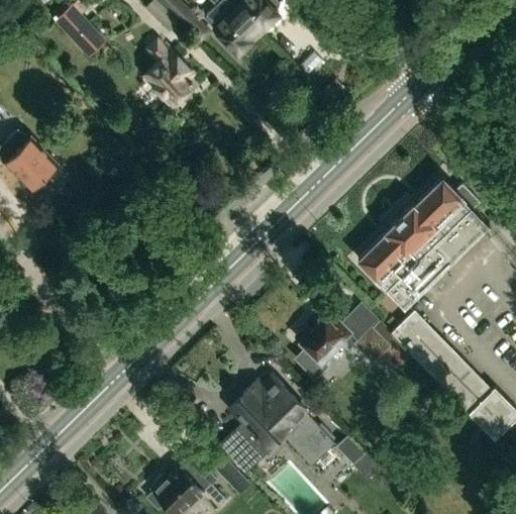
[(57,22),(89,57),(105,41),(81,16),(88,9),(79,0),(57,22)]
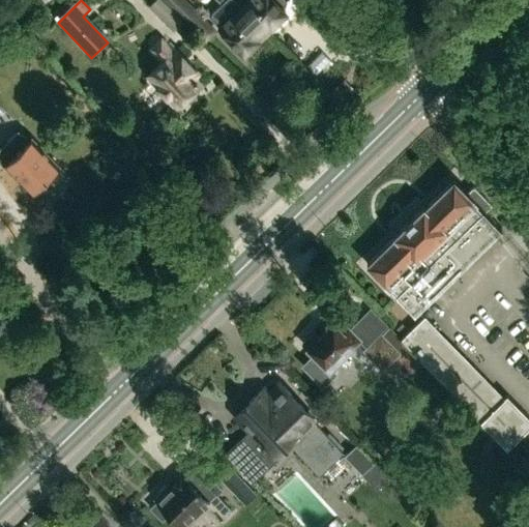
[(163,0),(192,29),(202,20),(182,0),(163,0)]
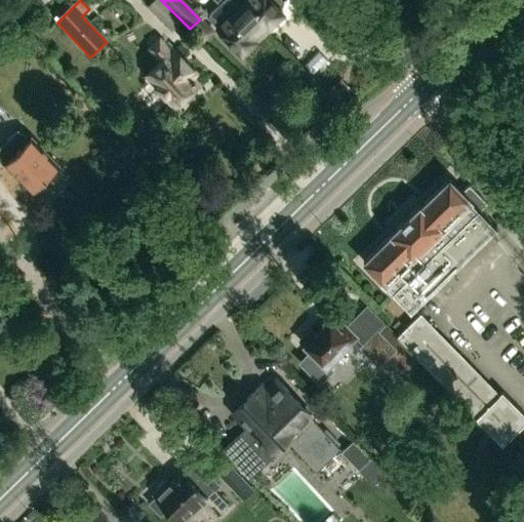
[(226,0),(210,15),(210,21),(230,41),(229,45),(236,52),(240,51),(242,54),(263,34),(239,9),(230,0),(226,0)]
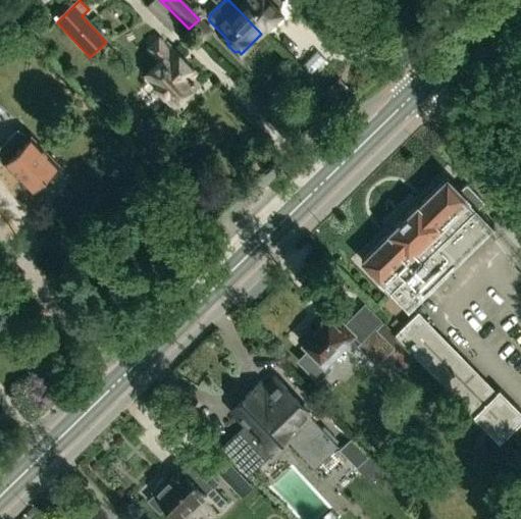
[(228,0),(238,9),(261,34),(281,14),(280,13),(283,3),(279,0),(228,0)]
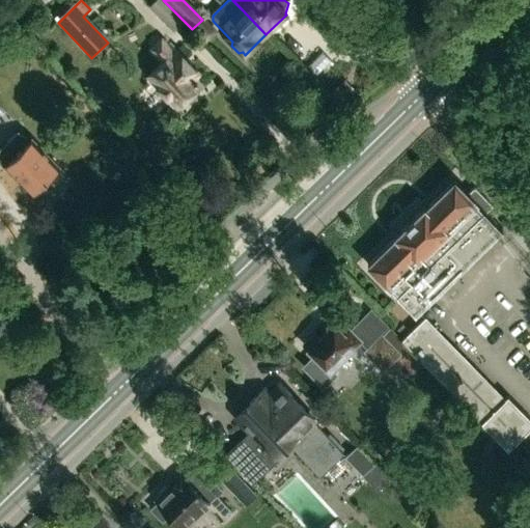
[(187,103),(191,104),(196,99),(195,95),(198,92),(197,91),(202,86),(195,80),(200,76),(177,53),(175,55),(162,42),(151,52),(163,63),(147,78),(178,109),(183,105),(184,106),(187,103)]
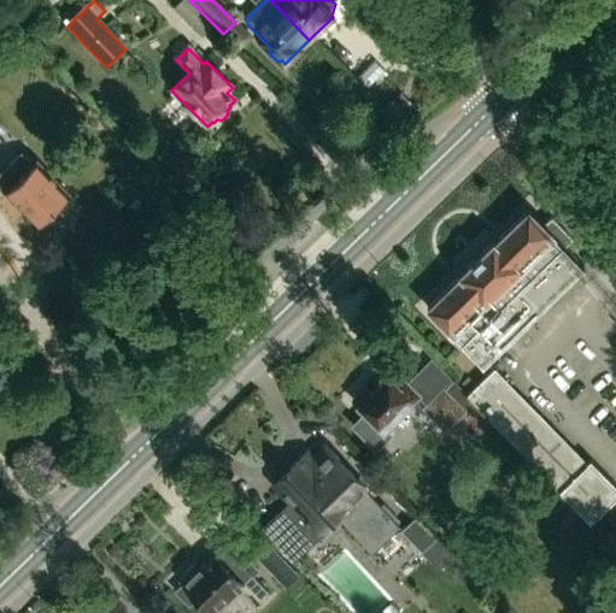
[(0,117),(0,145),(17,130),(3,115),(0,117)]
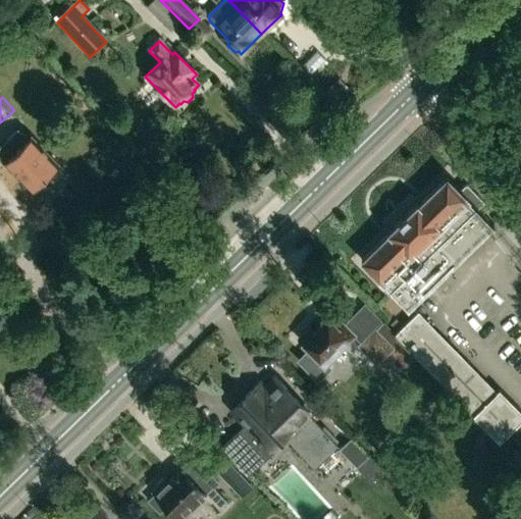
[(339,112),(330,104),(321,112),(329,120),(339,112)]
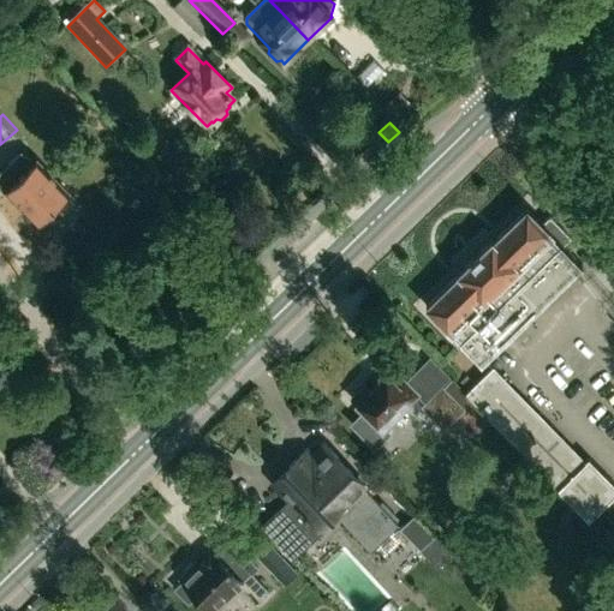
[(40,226),(57,209),(64,216),(73,207),(66,199),(69,197),(37,163),(34,167),(23,155),(0,177),(0,184),(7,192),(5,195),(16,207),(18,203),(40,226)]
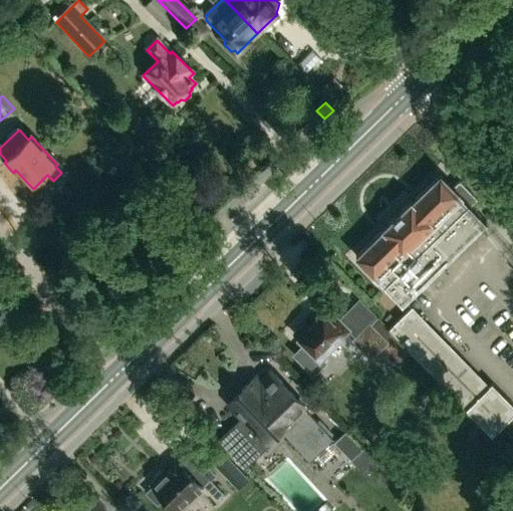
[(441,177),(413,204),(412,203),(383,230),(385,231),(356,258),(403,306),(487,224),(471,207),(478,201),(461,183),(454,190),(441,177)]
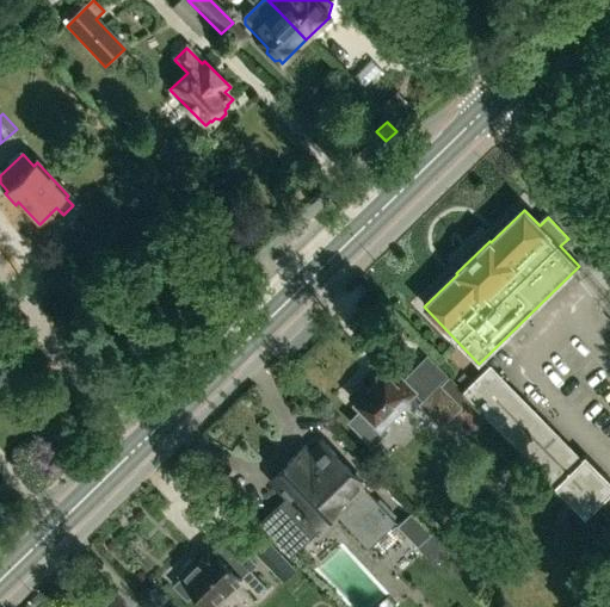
[(515,334),(507,345),(524,355),(531,344),(515,334)]
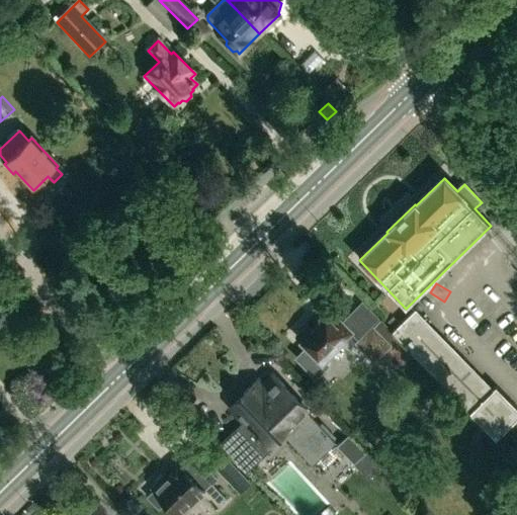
[(495,305),(510,292),(503,283),(488,294),(495,305)]
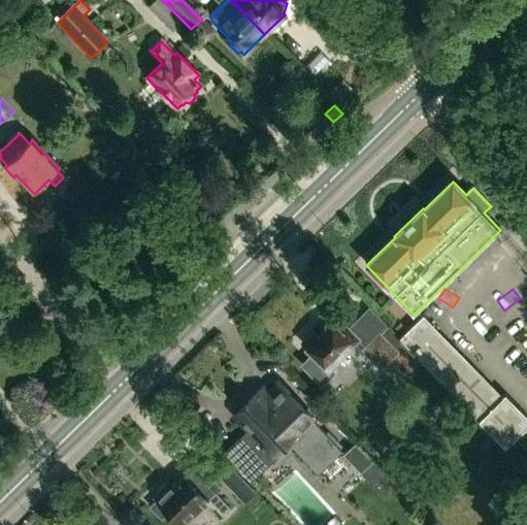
[(398,355),(395,358),(412,374),(422,364),(505,448),(526,427),(526,416),(524,414),(505,394),(502,397),(423,317),(399,340),(389,329),(381,336),(398,355)]
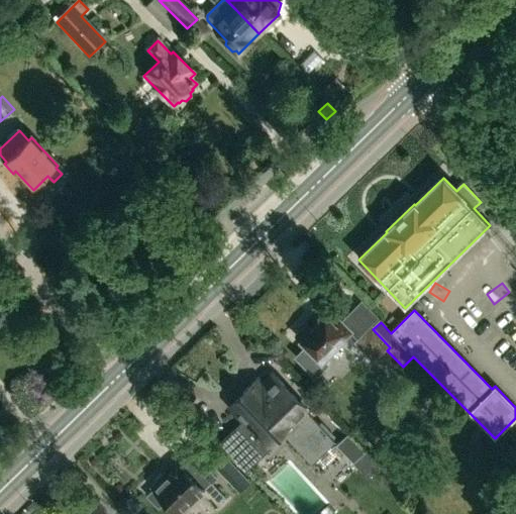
[(351,334),(340,323),(336,328),(325,317),(311,330),(307,326),(296,337),(307,348),(296,360),(316,379),(327,367),(323,363),(351,334)]
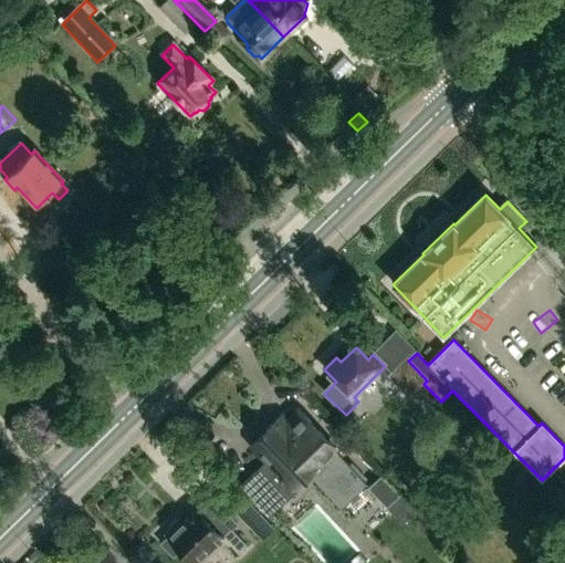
[(252,446),(267,462),(240,487),(269,518),(283,504),(280,501),(304,478),(302,475),(305,471),(341,509),(367,485),(328,444),(303,416),(291,428),(282,418),(252,446)]
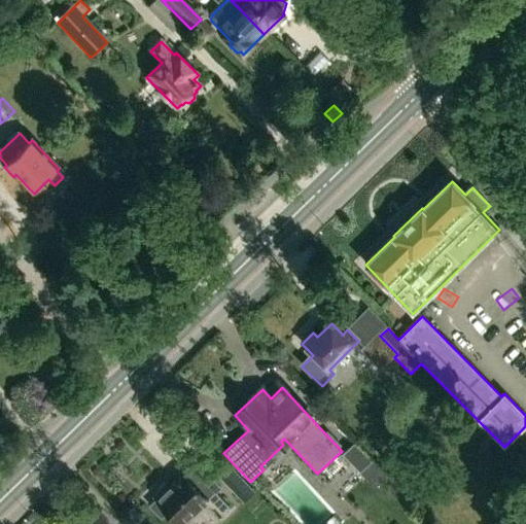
[(373,461),(355,444),(343,455),(360,474),(373,461)]
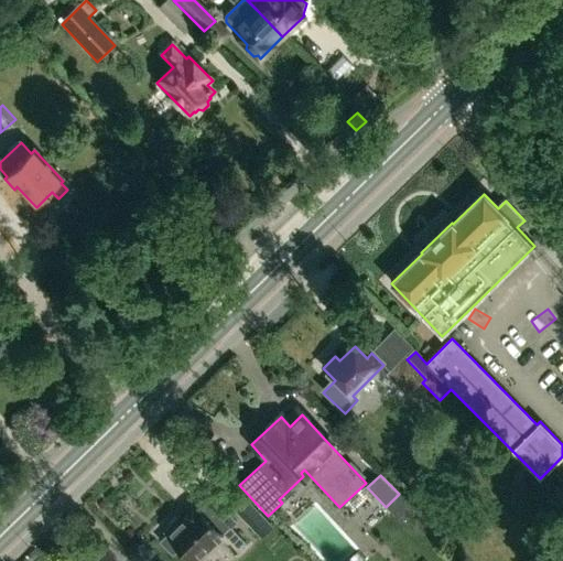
[(182,516),(184,518),(181,520),(181,519),(176,519),(175,519),(169,526),(169,530),(170,531),(168,533),(170,536),(161,543),(173,556),(181,548),(194,560),(198,560),(220,538),(236,553),(246,543),(233,529),(238,524),(210,495),(196,509),(192,506),(182,516)]
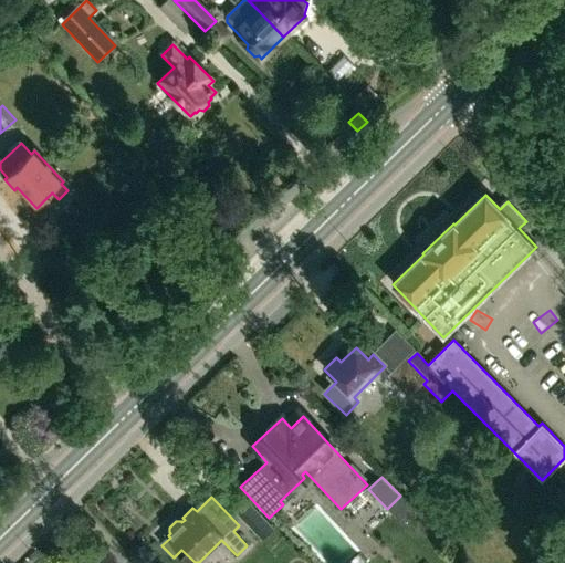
[(275,530),(242,497),(230,508),(263,542),(275,530)]
